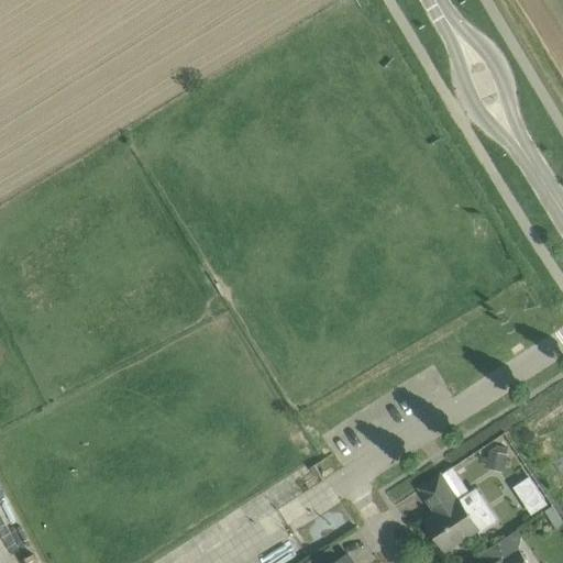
[(490,451),(486,450),(483,468),(504,472),(508,448),(498,445),(490,451)]
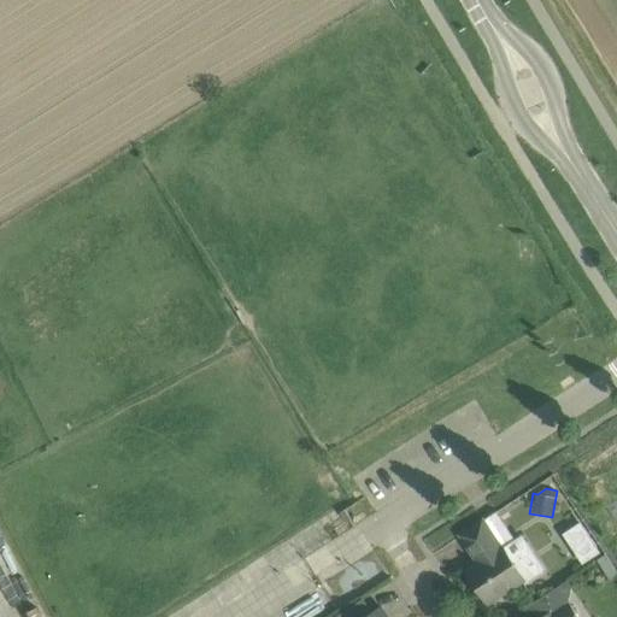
[(524,580),(527,583),(547,570),(524,534),(516,540),(498,511),(462,535),(480,563),(472,568),(477,576),(474,579),(489,603),(524,580)]
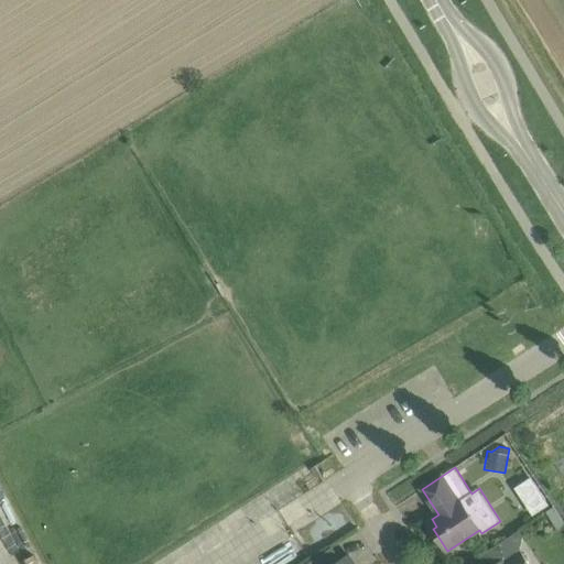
[(543,495),(527,506),(533,516),(550,505),(543,495)]
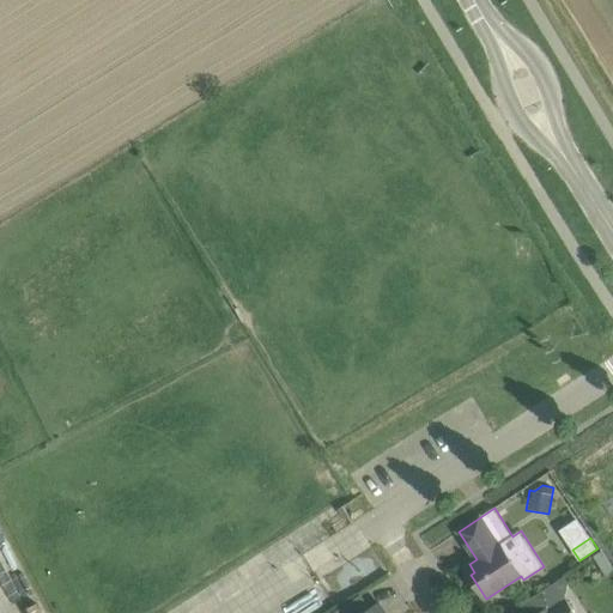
[(612,563),(604,548),(593,556),(605,576),(612,569),(612,563)]
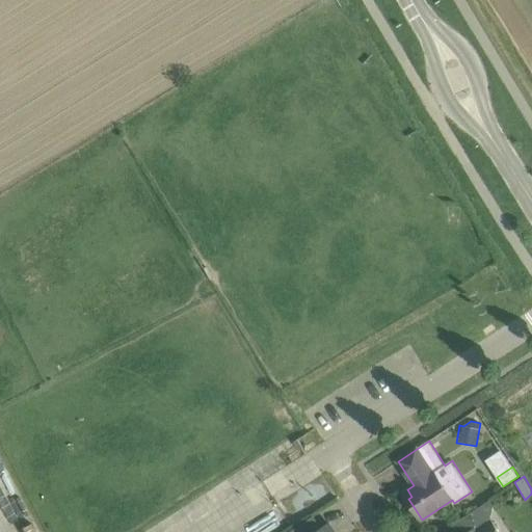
[(473,510),(481,524),(491,516),(494,507),(489,500),(473,510)]
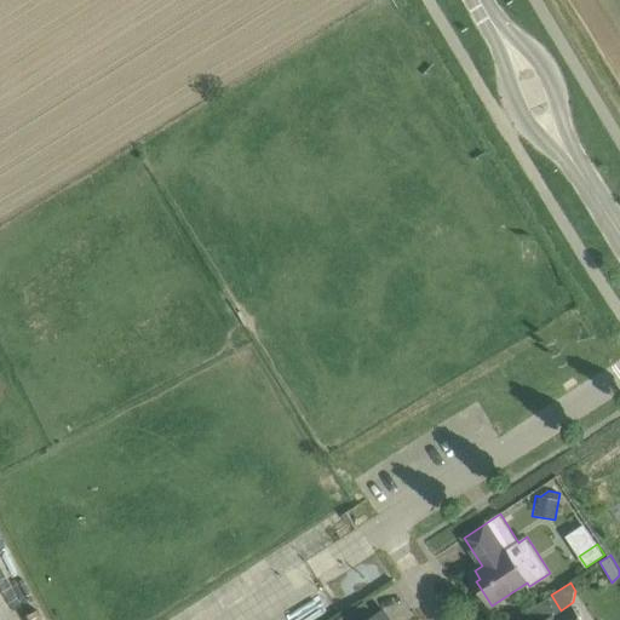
[(554,616),(547,619),(583,619),(575,608),(556,619),(554,616)]
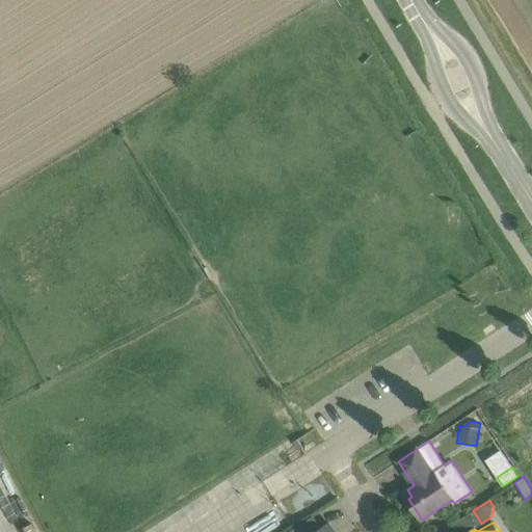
[(336,531),(329,523),(315,531),(336,531)]
